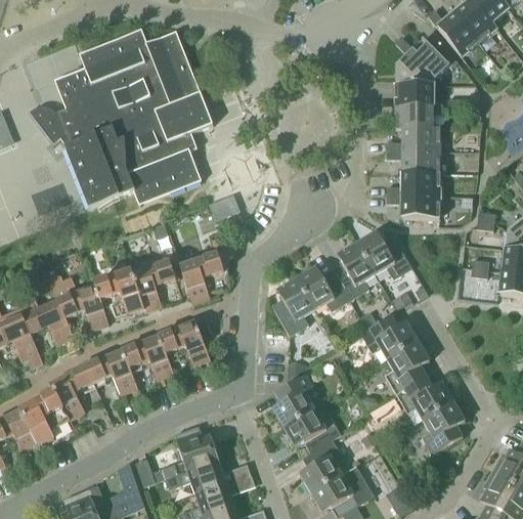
[(497,27),(492,20),(491,22),(473,0),(463,0),(467,4),(455,12),(479,42),(497,27)]
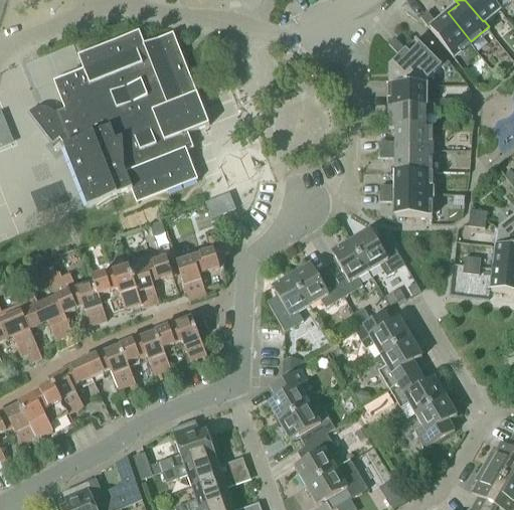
[(465,0),(483,21),(484,20),(500,8),(493,0),(465,0)]
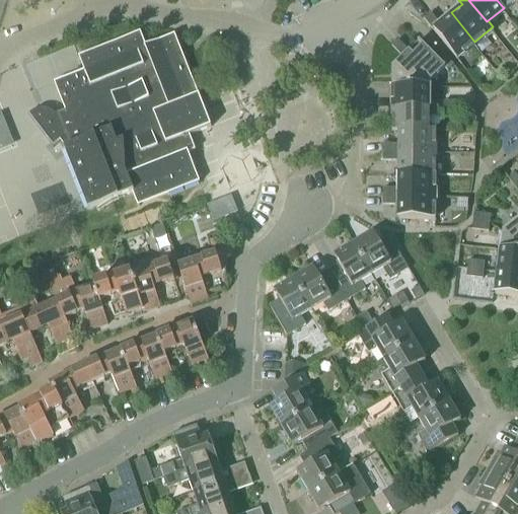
[(497,0),(504,8),(513,0),(497,0)]
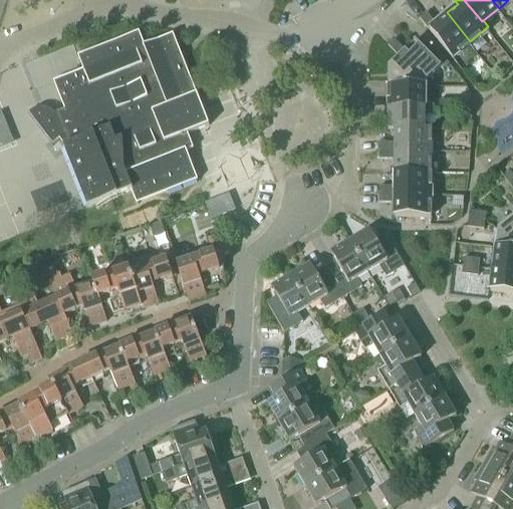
[(447,12),(437,21),(427,8),(420,13),(453,54),(470,41),(447,12)]
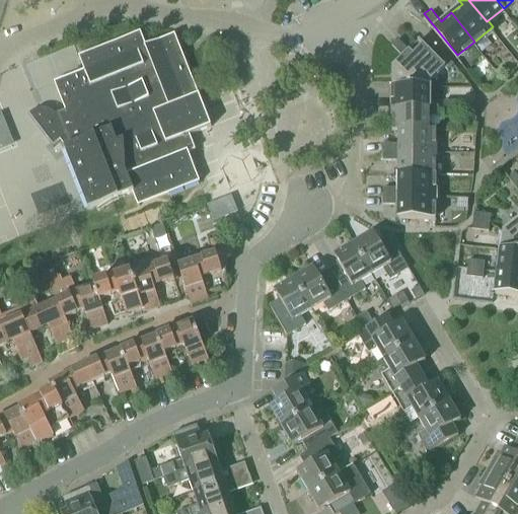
[(64,144),(65,146),(88,206),(133,189),(138,203),(200,177),(182,134),(211,122),(175,30),(146,42),(141,27),(79,52),(84,66),(54,78),(65,106),(55,111),(55,109),(53,108),(52,108),(50,106),(49,106),(47,105),(45,105),(44,104),(41,105),(40,105),(37,105),(34,107),(32,107),(30,109),(30,111),(29,109),(28,109),(54,144),(55,143),(54,142),(61,136),(66,144),(64,144)]
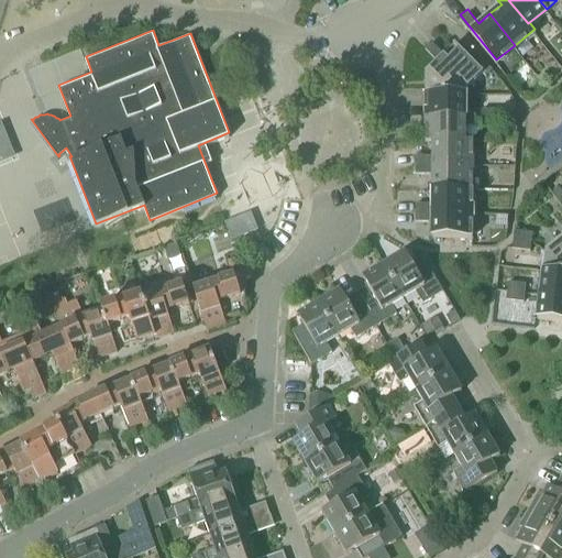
[(455,40),(444,51),(432,39),(426,45),(438,57),(426,68),(426,89),(466,89),(466,86),(483,69),(486,73),(493,66),(481,53),(474,59),(455,40)]
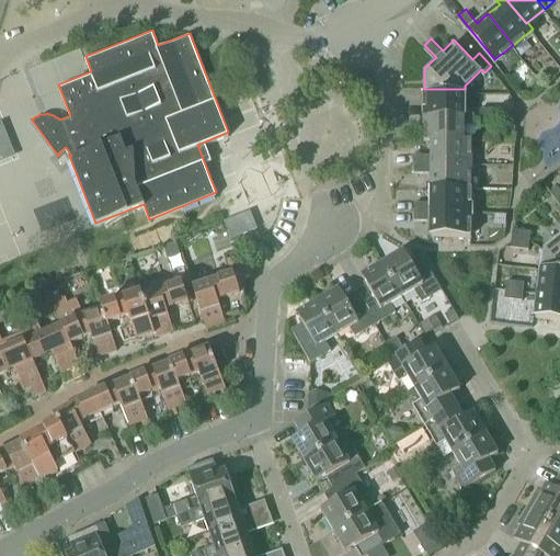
[(464,113),(465,89),(424,89),(424,113),(464,113)]
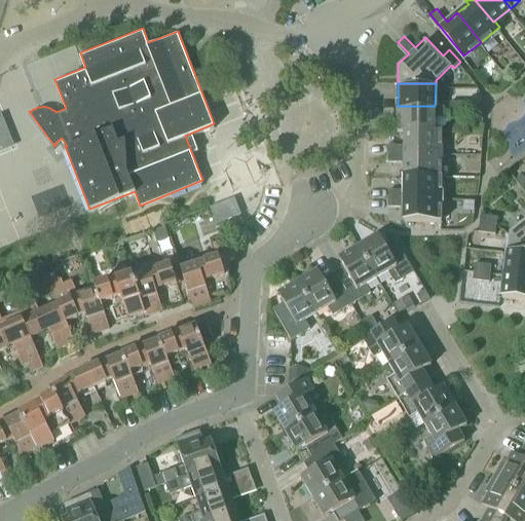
[(435,128),(435,127),(435,106),(398,106),(398,129),(405,129),(405,128),(435,128)]
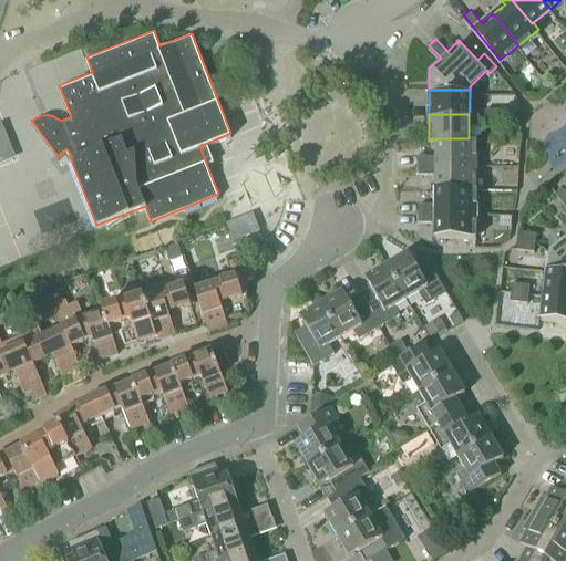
[(503,125),(503,114),(485,114),(485,125),(503,125)]
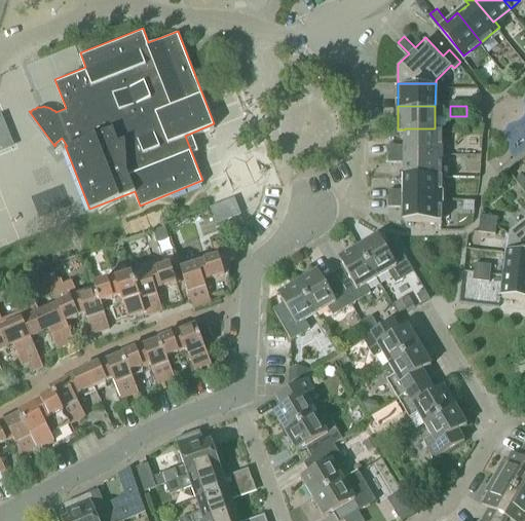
[(442,150),(442,127),(435,127),(435,128),(405,128),(405,129),(405,142),(389,142),(389,149),(442,150)]
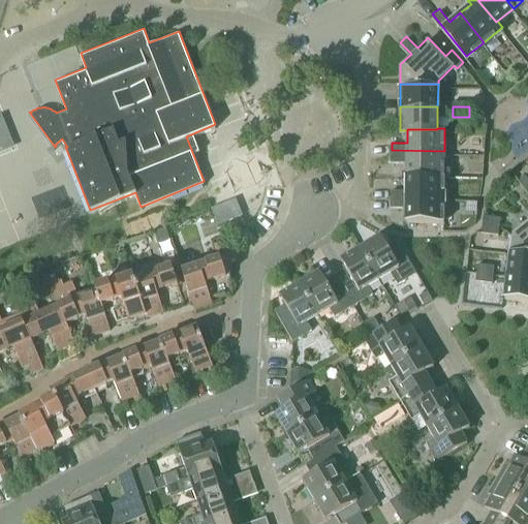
[(444,174),(444,151),(392,150),(392,160),(407,160),(407,173),(444,174)]
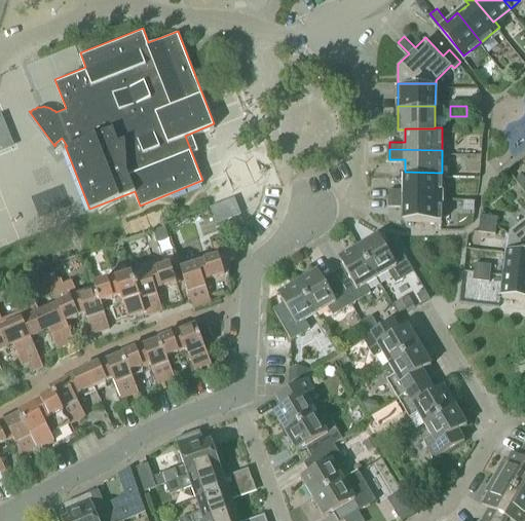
[(442,195),(442,173),(405,172),(405,186),(388,186),(388,194),(442,195)]
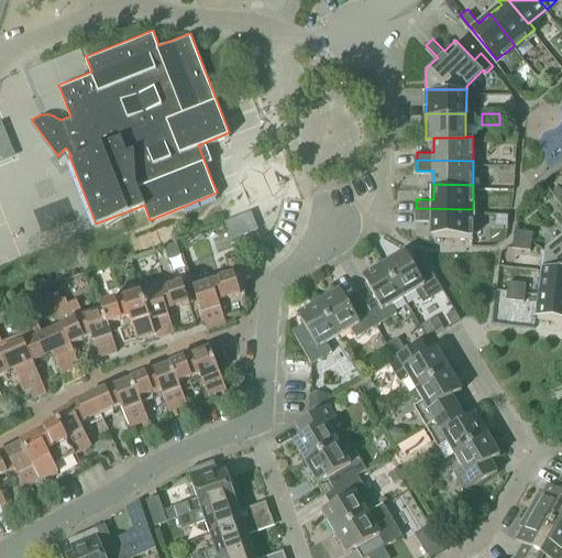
[(561,187),(559,184),(551,190),(561,204),(561,187)]
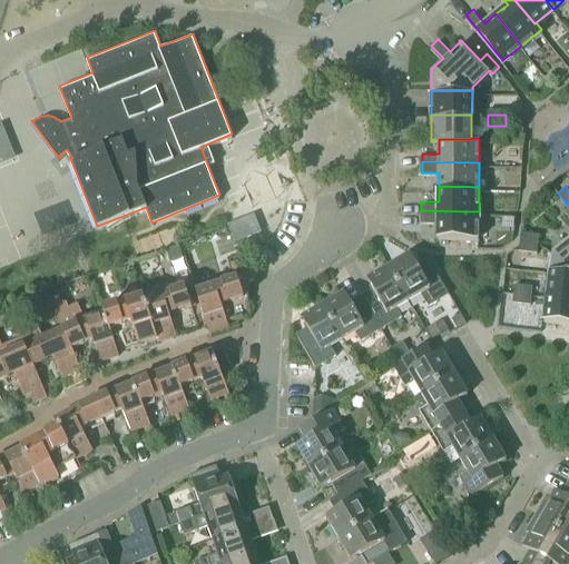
[(235,239),(262,229),(254,210),(227,221),(235,239)]
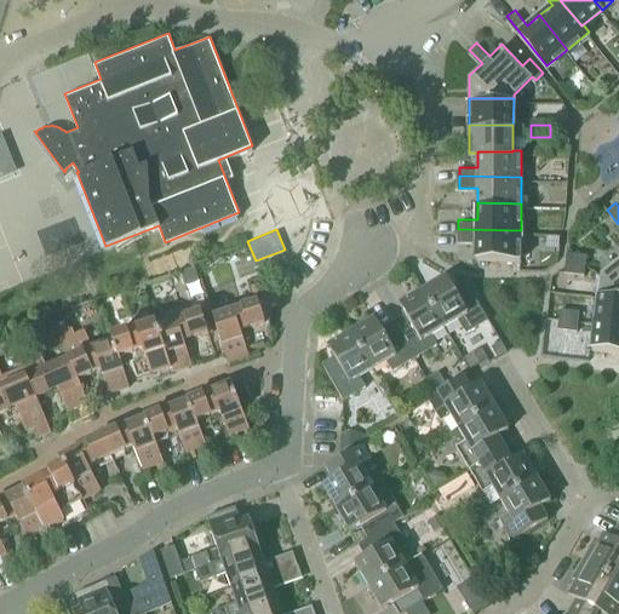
[(520,257),(521,230),(458,229),(458,239),(477,239),(476,256),(520,257)]
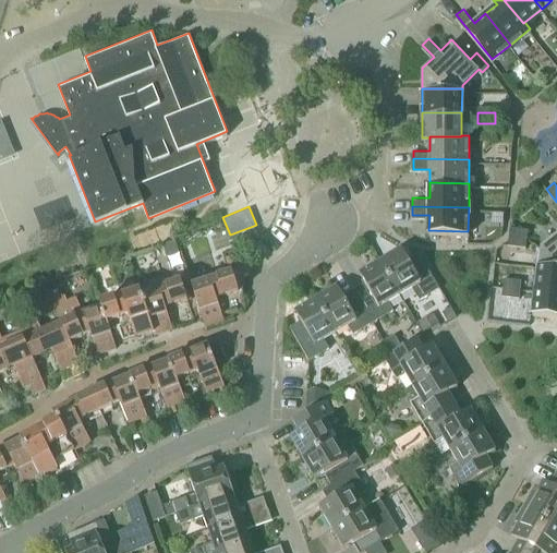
[(527,237),(528,227),(510,226),(509,235),(527,237)]
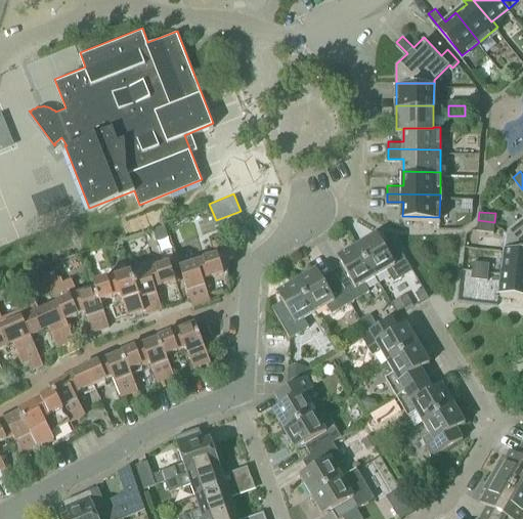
[(522,217),(509,228),(506,248),(522,250),(522,217)]
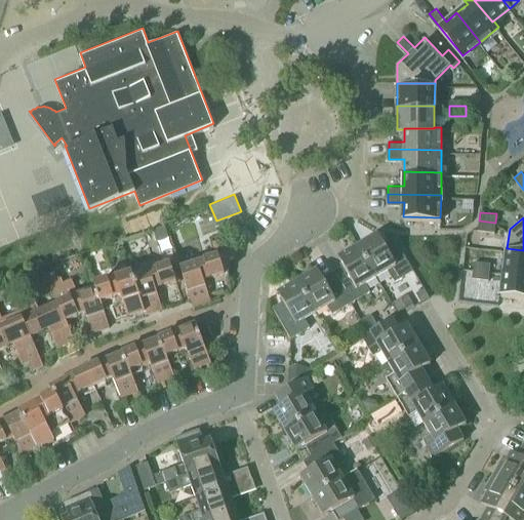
[(494,231),(495,223),(479,221),(478,229),(494,231)]
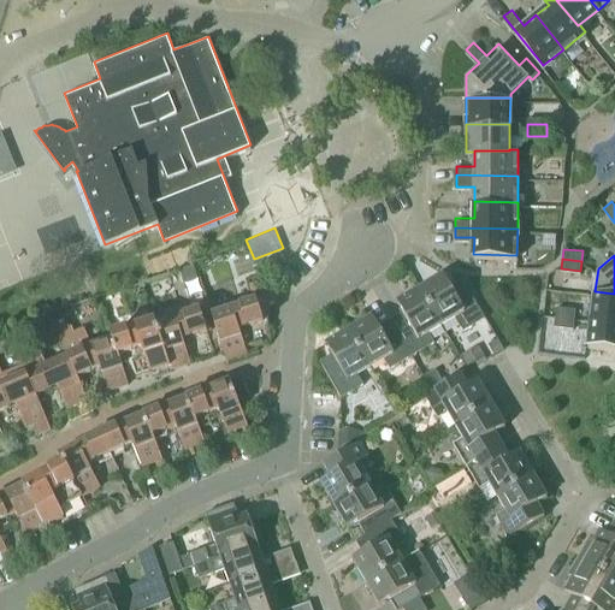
[(461,273),(449,280),(443,271),(419,285),(441,320),(454,313),(462,327),(485,314),(461,273)]
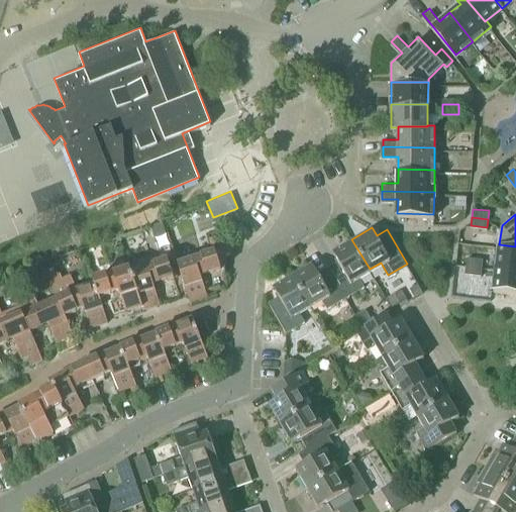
[(228,242),(225,232),(211,237),(214,246),(228,242)]
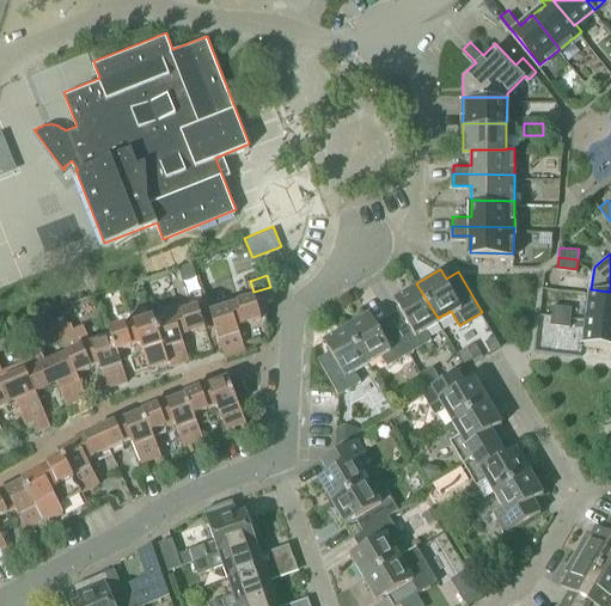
[(425,326),(438,318),(416,283),(393,297),(399,306),(388,313),(409,349),(431,336),(425,326)]
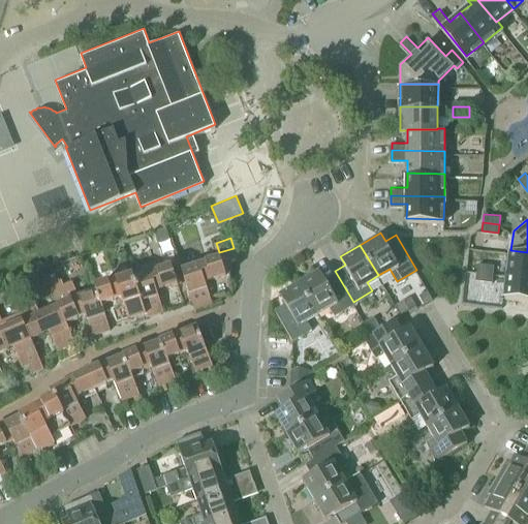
[(185,269),(182,270),(183,270),(191,296),(192,301),(194,306),(194,308),(195,307),(213,302),(211,298),(208,287),(206,281),(214,279),(219,277),(226,275),(230,275),(230,274),(230,259),(237,257),(235,249),(235,248),(205,258),(206,262),(185,269)]
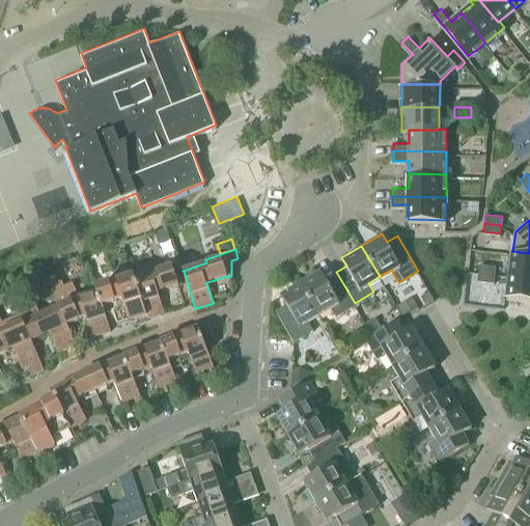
[(529,253),(512,251),(510,274),(529,276),(529,253)]
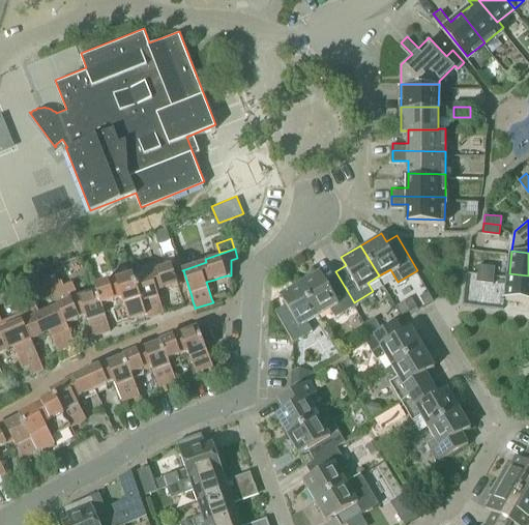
[(135,276),(146,313),(146,316),(147,316),(164,311),(163,307),(157,290),(179,283),(172,261),(156,266),(157,269),(149,272),(136,276),(135,276)]
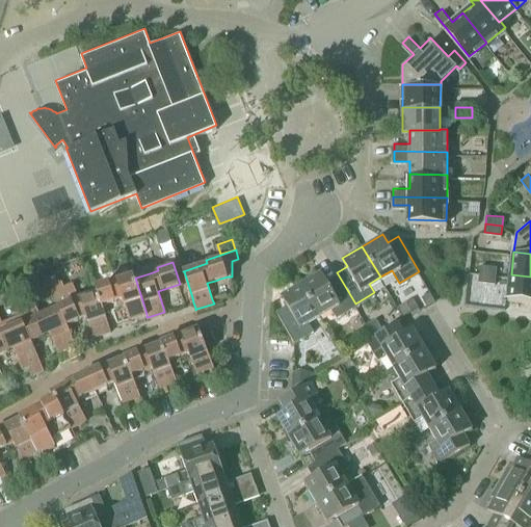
[(497,272),(497,265),(480,263),(479,270),(497,272)]
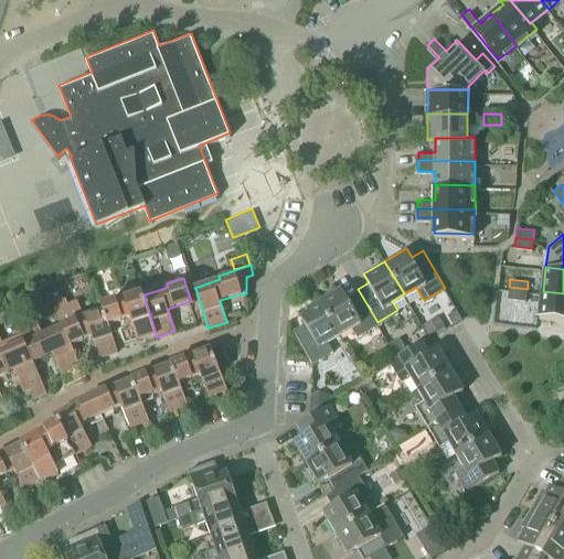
[(358,289),(347,296),(341,287),(320,299),(339,332),(351,325),(357,334),(378,322),(358,289)]
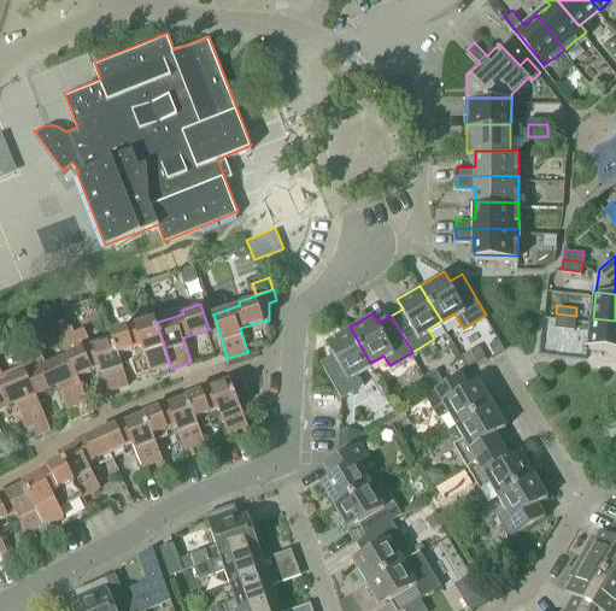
[(575,327),(576,316),(556,313),(555,325),(575,327)]
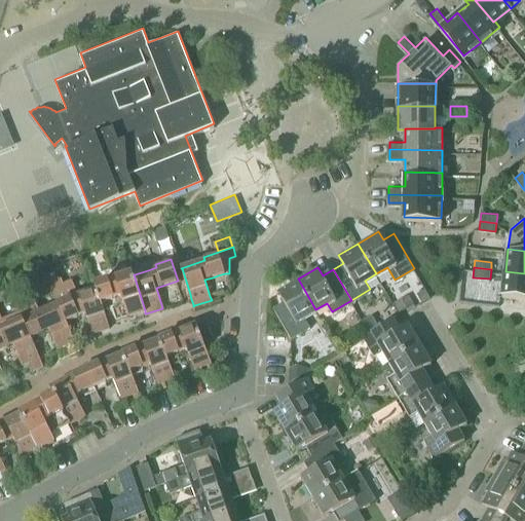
[(524,273),(505,271),(502,294),(524,296),(524,273)]
